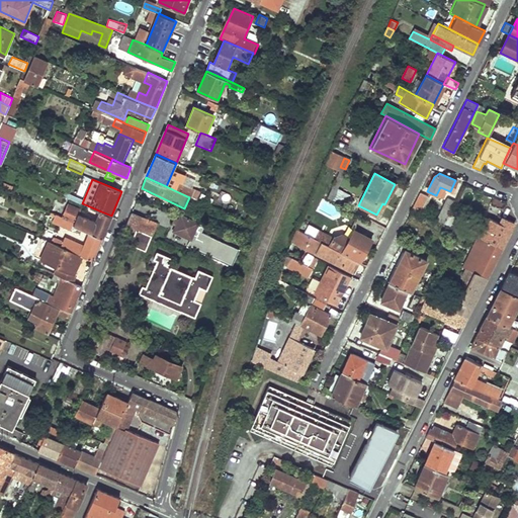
[(177,183),(174,190),(189,197),(191,197),(194,191),(177,183)]
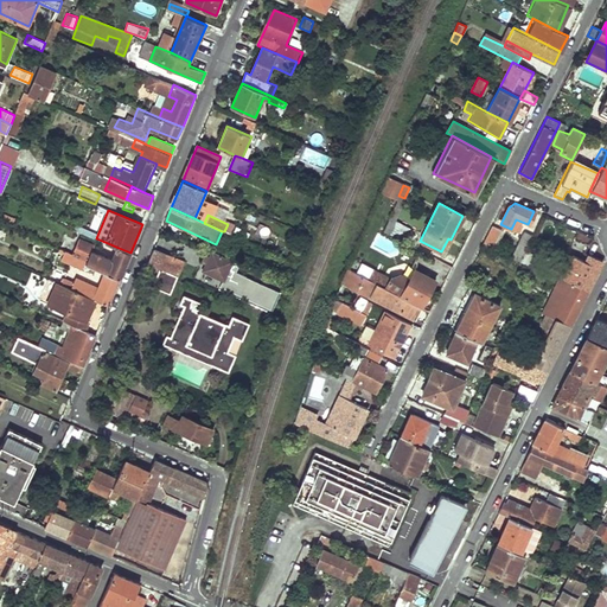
[(388,221),(383,231),(388,234),(393,223),(388,221)]
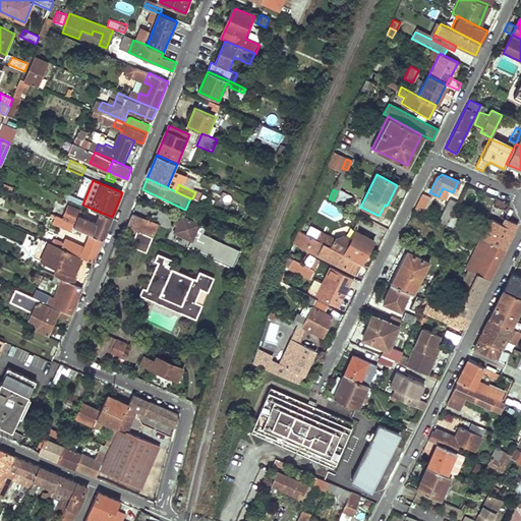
[(421,194),(413,211),(417,213),(419,210),(421,211),(427,197),(421,194)]
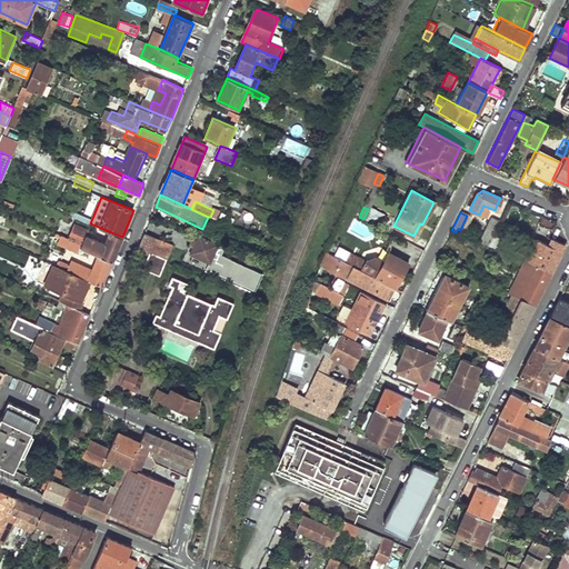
[(540,216),(537,223),(551,230),(555,222),(540,216)]
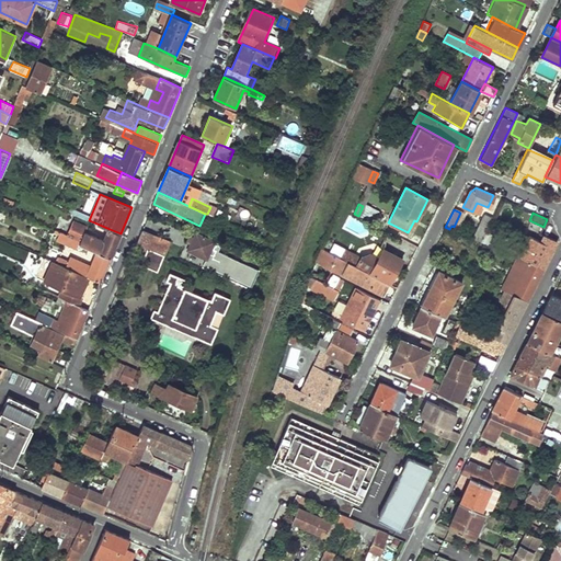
[(480,239),(479,242),(481,243),(493,217),(487,215),(481,227),(483,228),(479,236),(480,239)]
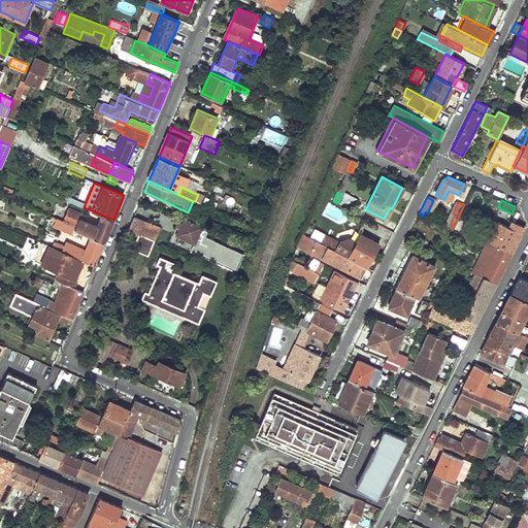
[(88,234),(104,241),(113,220),(103,216),(98,226),(67,211),(63,220),(76,226),(75,229),(88,234)]
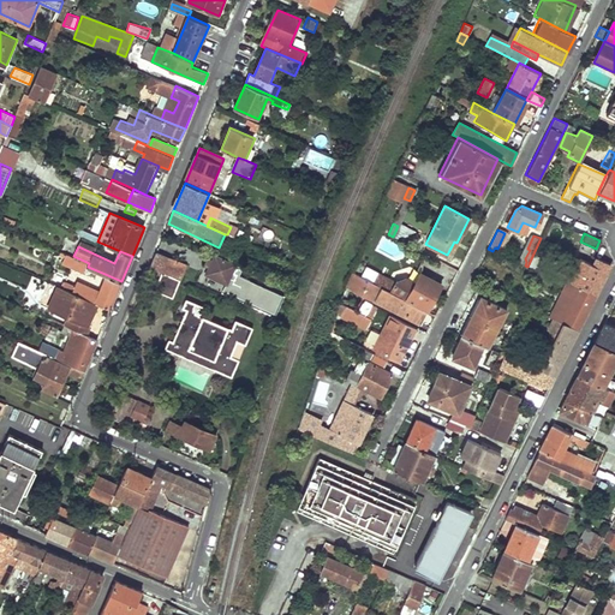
[(187,266),(178,262),(156,254),(150,268),(155,270),(180,281),(187,266)]
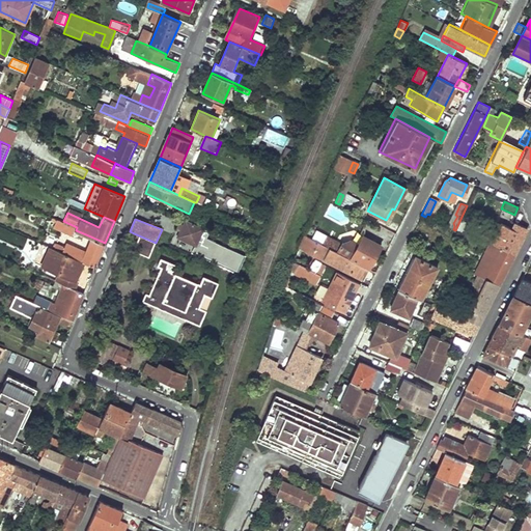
[(193,252),(238,273),(245,257),(207,240),(212,232),(186,221),(184,225),(180,224),(177,230),(180,232),(177,239),(196,247),(193,252)]
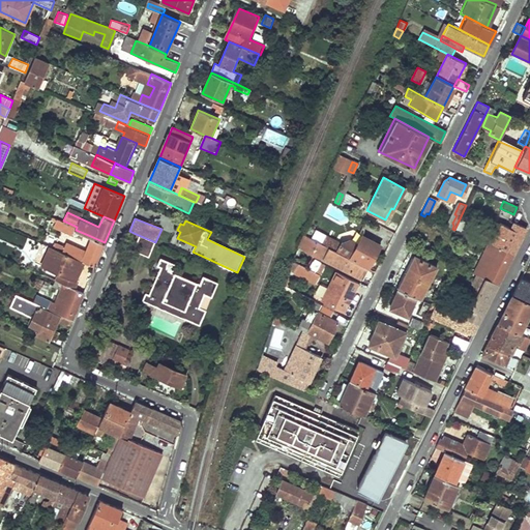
[(488,237),(484,242),(486,243),(511,255),(519,241),(526,228),(513,222),(510,228),(500,223),(492,238),(488,237)]
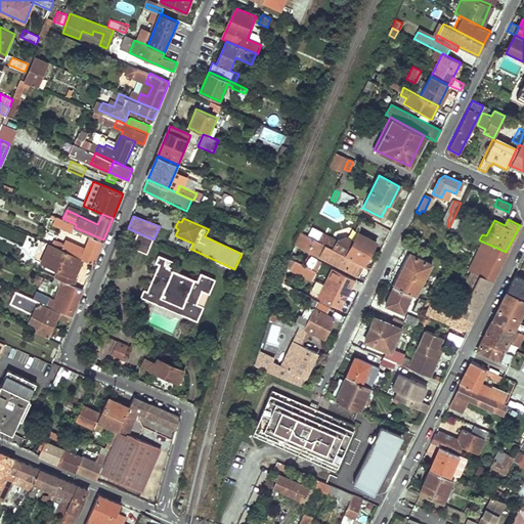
[(60,228),(57,237),(66,239),(68,231),(60,228)]
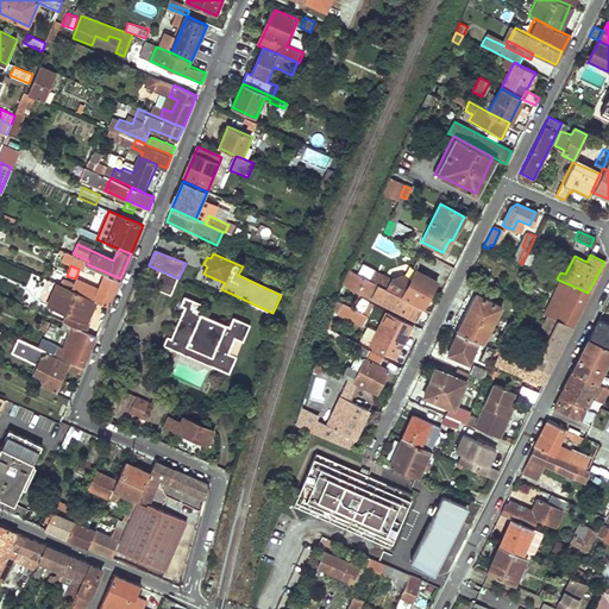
[(171,296),(179,278),(154,268),(148,282),(155,286),(152,288),(171,296)]
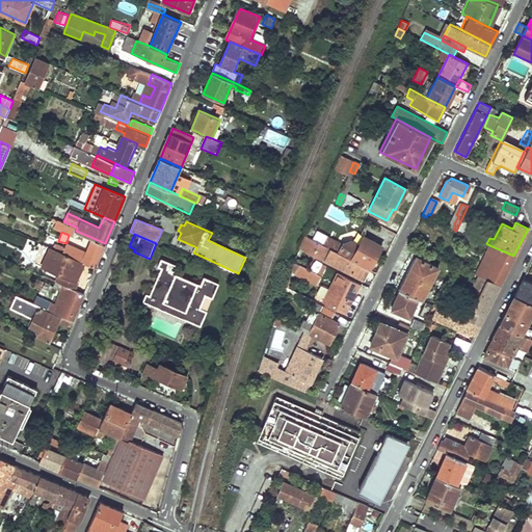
[(95,267),(105,243),(88,236),(86,240),(90,242),(86,253),(67,243),(62,254),(84,262),(95,267)]
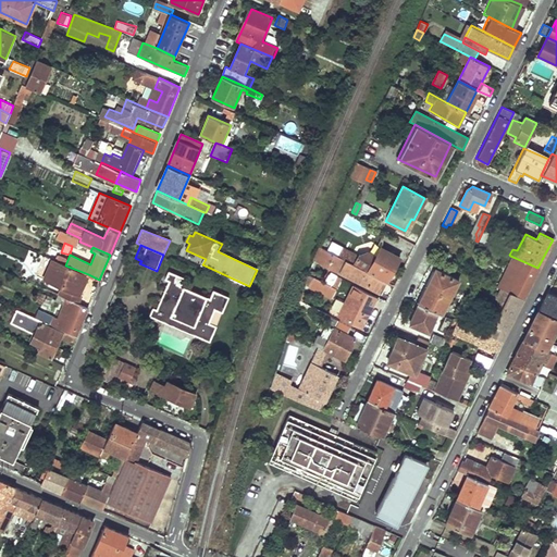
[(357,255),(342,247),(337,257),(344,260),(353,264),(357,255)]
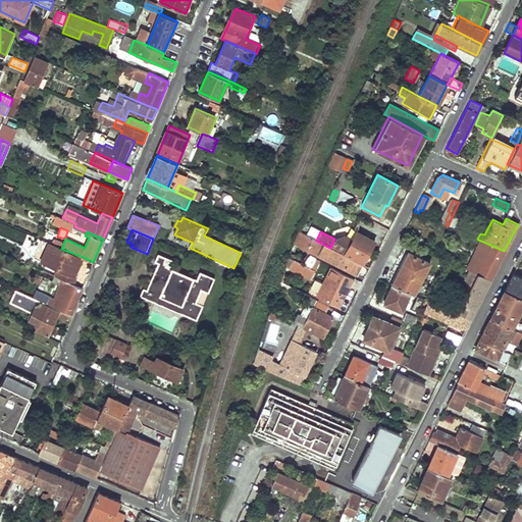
[(331,248),(342,254),(342,255),(343,256),(345,253),(363,262),(374,241),(356,231),(351,241),(343,237),(335,240),(331,248)]
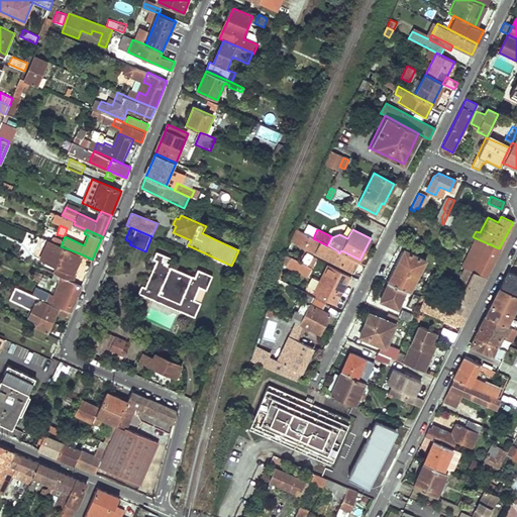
[(297,230),(292,240),(314,251),(319,241),(313,238),(297,230)]
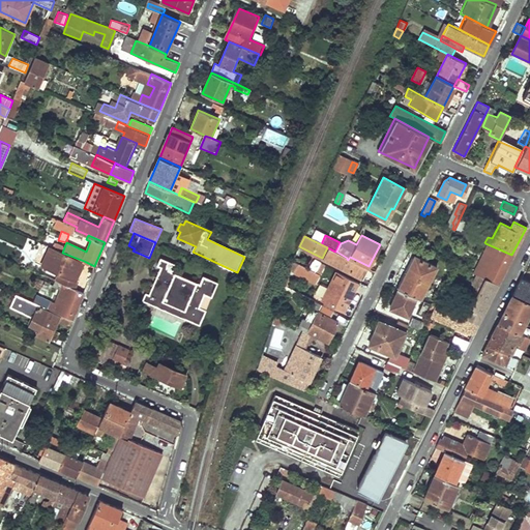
[(486,243),(472,272),(474,273),(498,283),(505,267),(511,255),(486,243)]
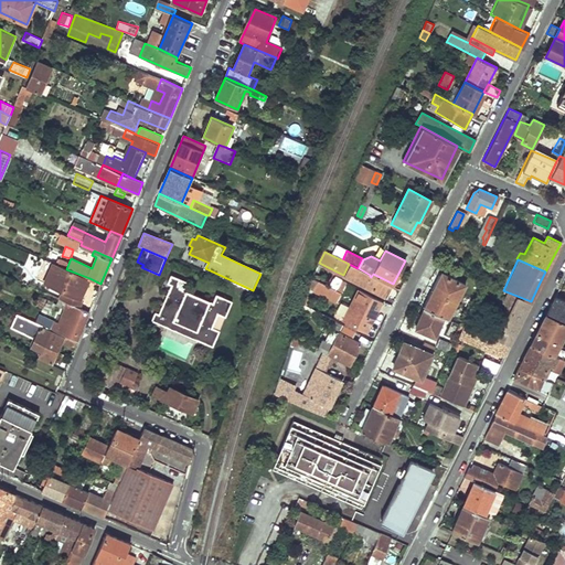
[(66,269),(53,263),(44,283),(63,290),(59,299),(67,302),(78,307),(82,299),(81,298),(89,278),(66,269)]
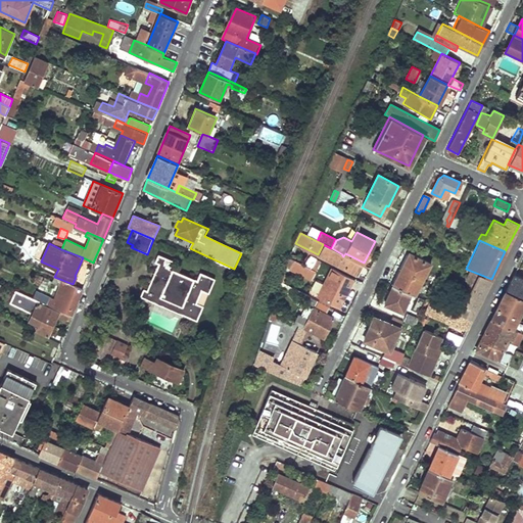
[(323,244),(318,254),(359,274),(363,266),(343,256),(342,255),(342,254),(332,248),(331,248),(323,244)]
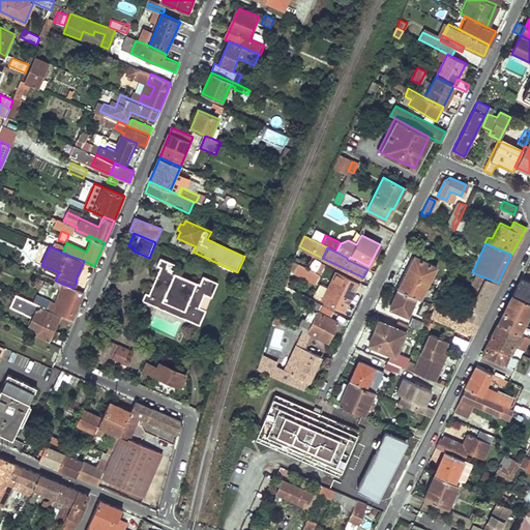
[(413,257),(396,290),(398,290),(416,297),(419,299),(435,267),(413,257)]
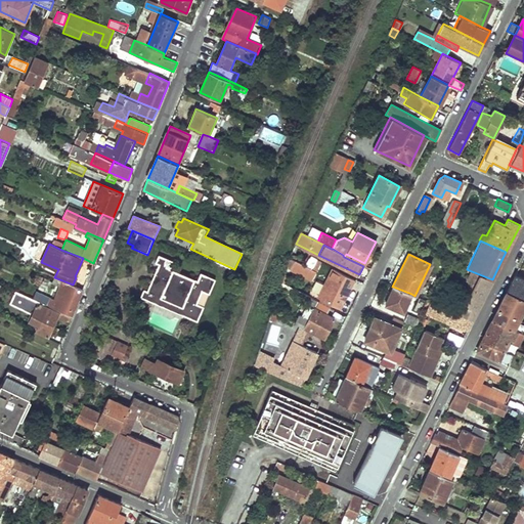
[(174,261),(159,255),(156,263),(159,264),(147,290),(144,289),(140,297),(198,321),(205,306),(198,304),(203,292),(210,295),(216,279),(201,272),(198,281),(171,269),(174,261)]
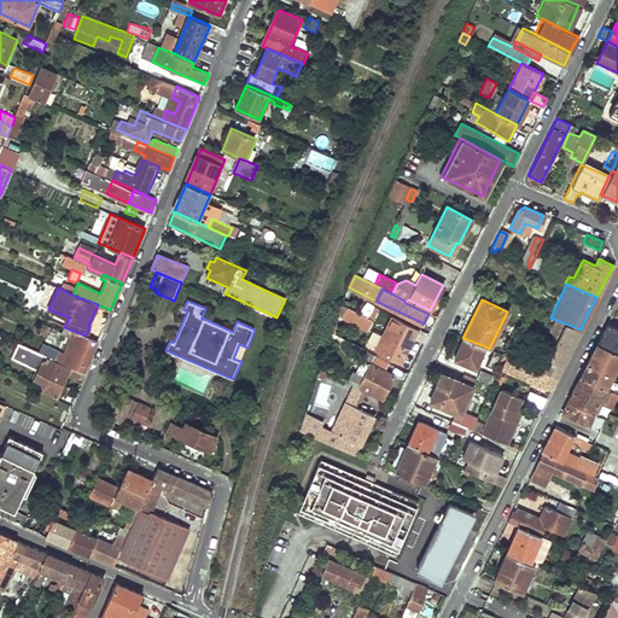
[(361,310),(373,318),(379,307),(366,301),(361,310)]
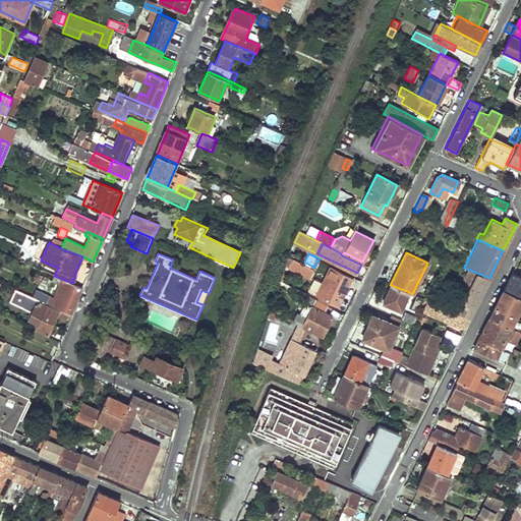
[(290,257),(288,262),(291,263),(289,267),(300,272),(304,265),(291,258),(290,257)]
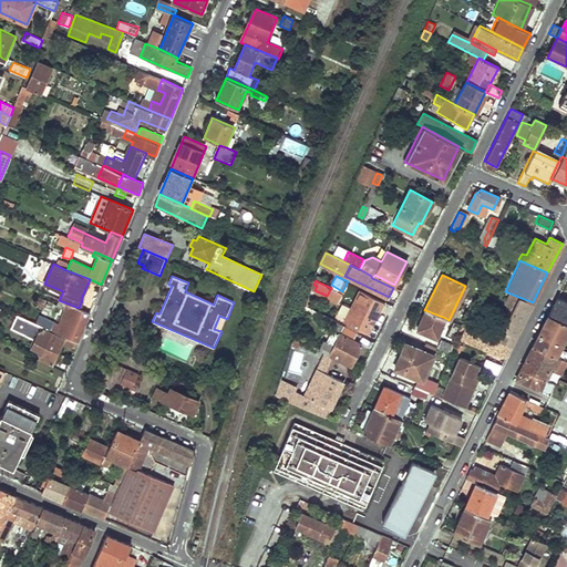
[(367,331),(382,301),(360,290),(344,320),(367,331)]
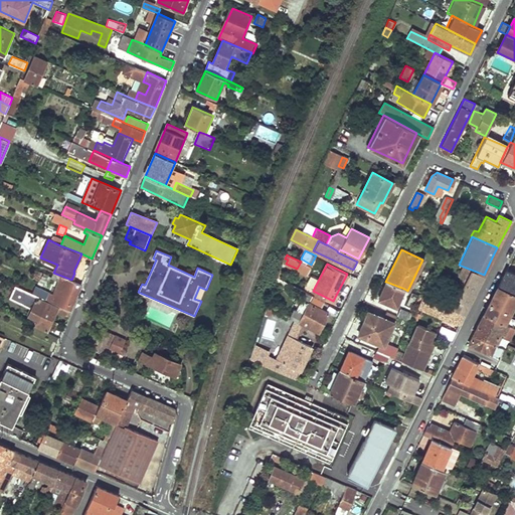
[(438,298),(436,303),(464,315),(472,298),(484,275),(461,266),(459,271),(465,274),(462,278),(467,281),(457,300),(450,297),(448,302),(438,298)]
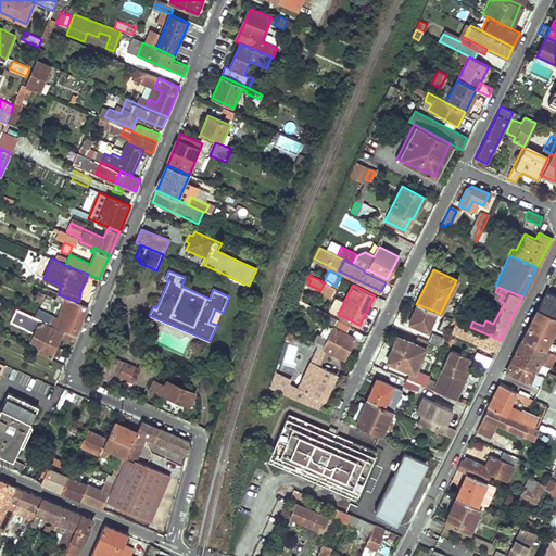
[(542,303),(538,310),(555,317),(555,295),(546,292),(542,303)]
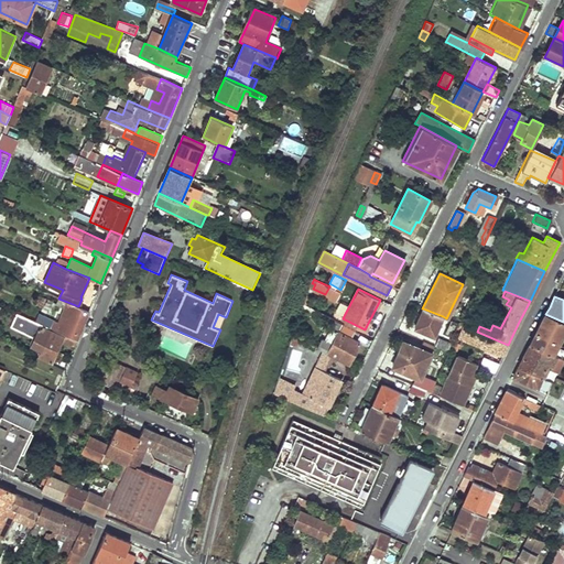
[(77,339),(89,312),(78,306),(67,302),(60,322),(42,315),(40,323),(68,335),(77,339)]
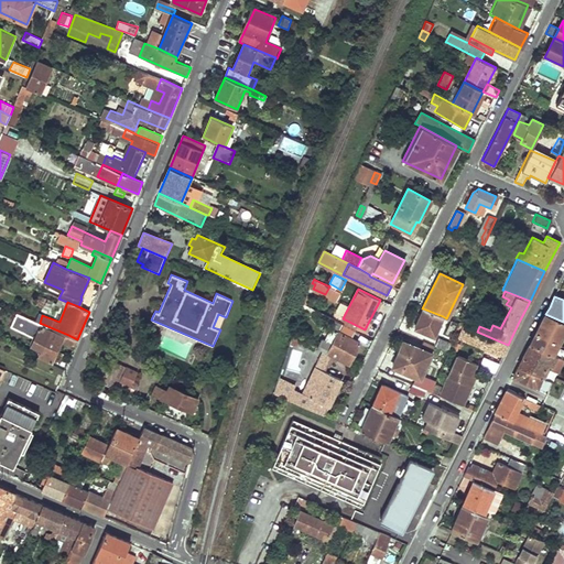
[(339,302),(336,312),(343,314),(347,304),(339,302)]
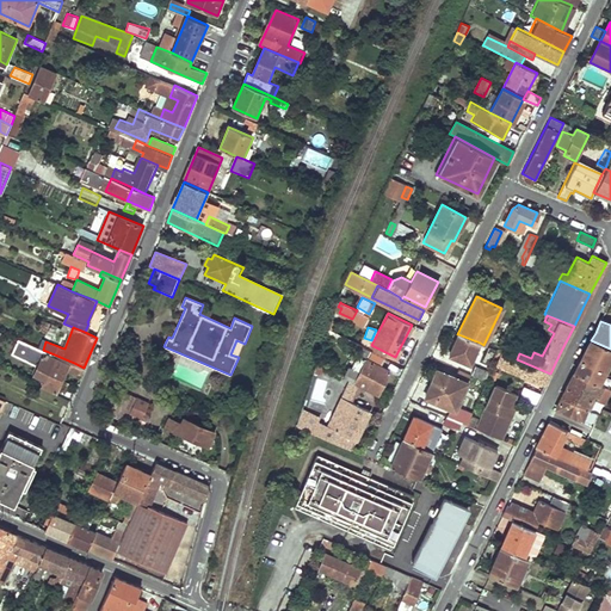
[(458,334),(452,347),(460,351),(456,358),(470,364),(480,343),(458,334)]
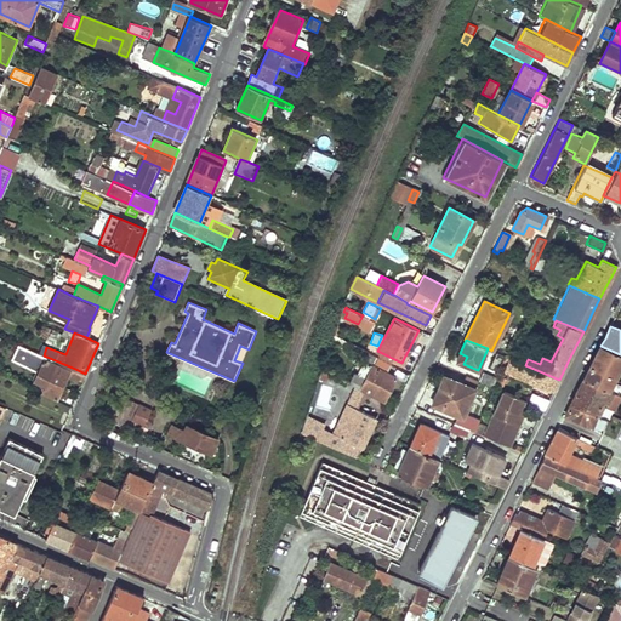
[(591,366),(585,379),(614,391),(620,394),(620,383),(614,381),(620,365),(620,354),(600,346),(591,366)]
